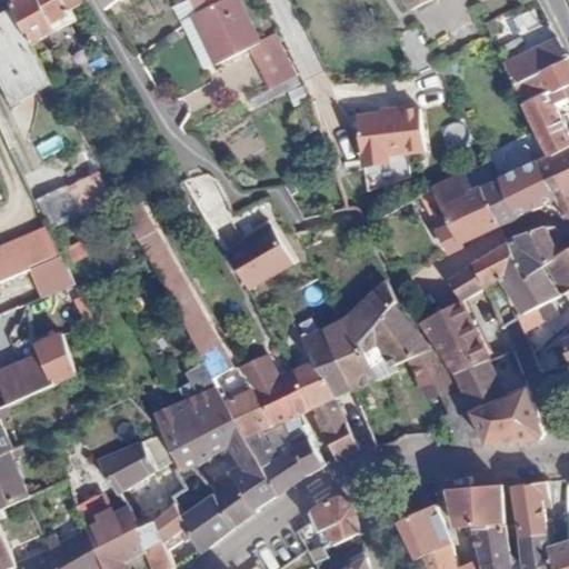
[(83,0),(15,0),(11,2),(16,10),(32,43),(56,32),(52,25),(72,15),(69,9),(85,2),(83,0)]
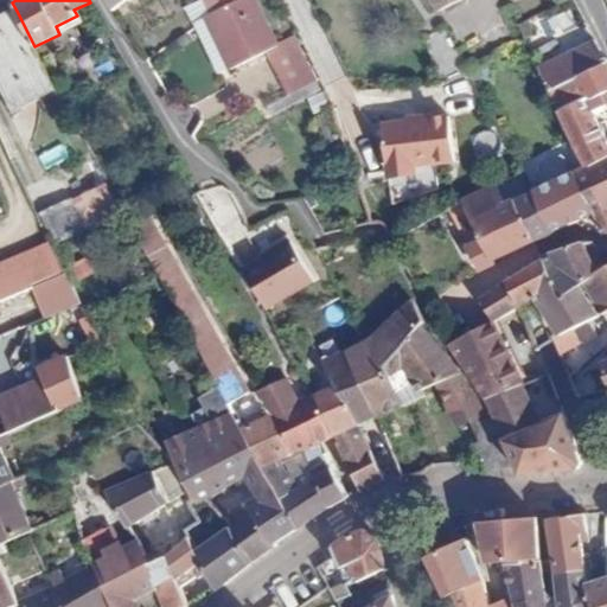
[(106,0),(112,10),(123,0),(106,0)]
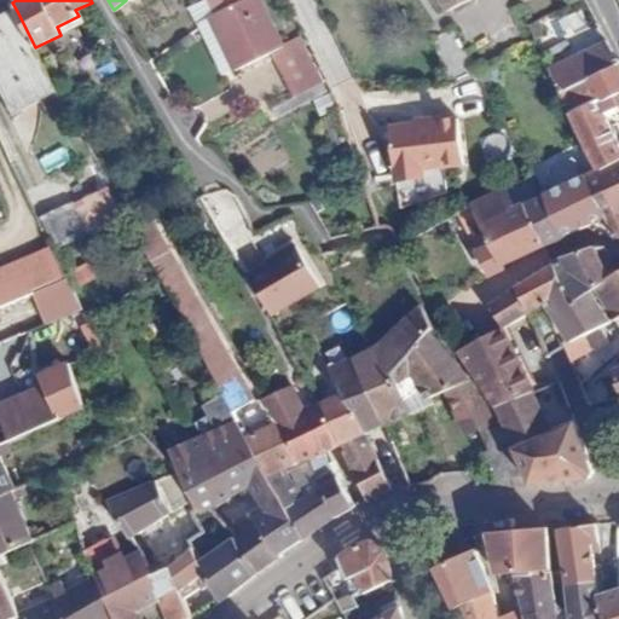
[(212,15),(204,0),(202,0),(186,9),(198,27),(196,28),(221,75),(232,70),(207,16),(212,15)]
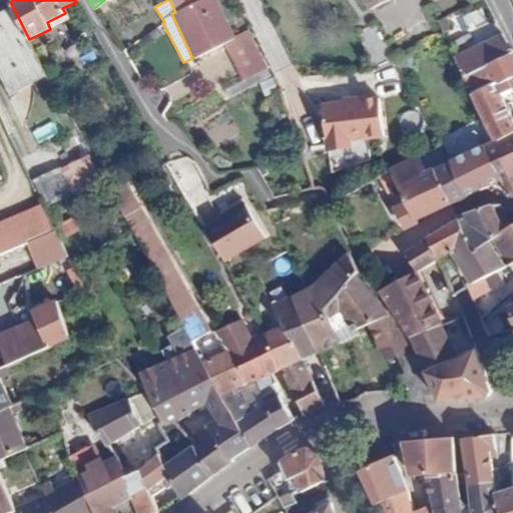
[(169,0),(175,12),(171,13),(192,58),(233,38),(214,0),(169,0)]
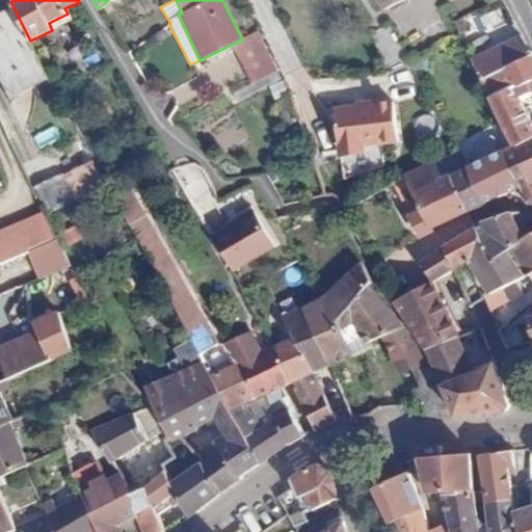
[(30,41),(15,9),(0,17),(0,72),(11,94),(48,76),(30,41)]
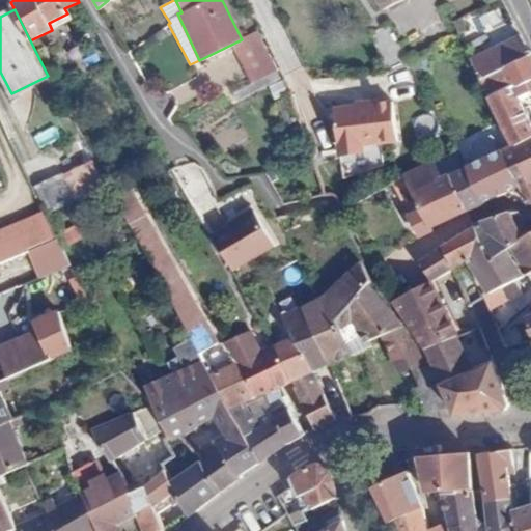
[(472,39),(462,18),(453,22),(464,45),(472,39)]
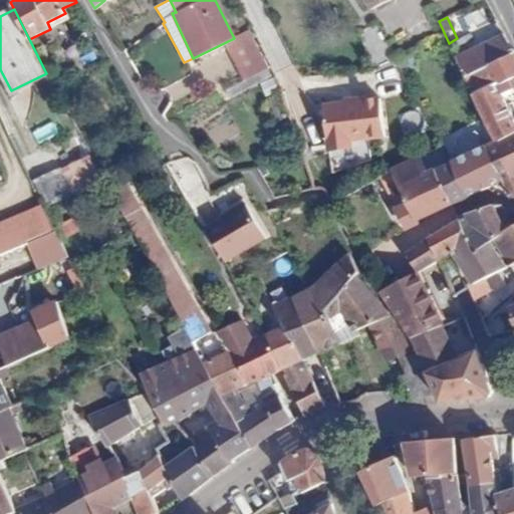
[(498,20),(472,29),(477,43),(503,33),(498,20)]
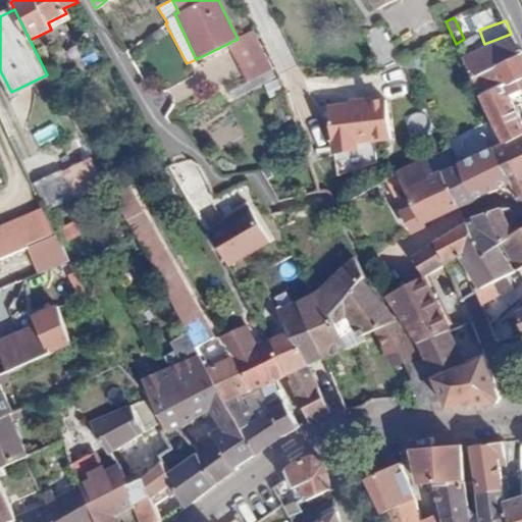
[(361,34),(378,73),(402,62),(383,21),(361,34)]
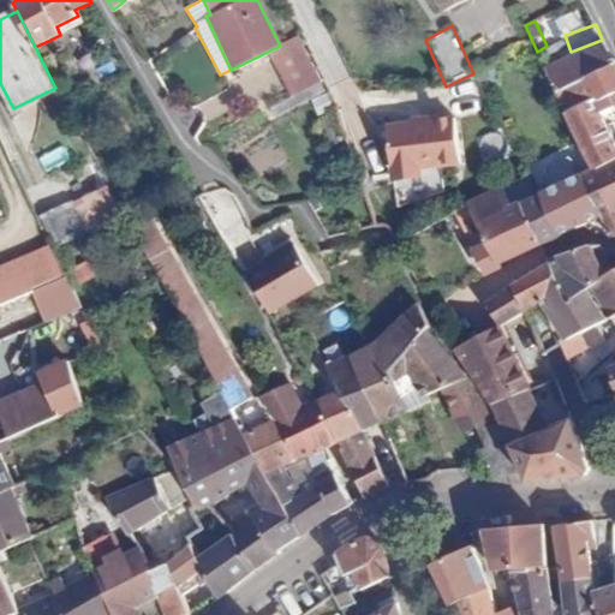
[(614,60),(602,42),(543,69),(554,93),(614,63),(614,60)]
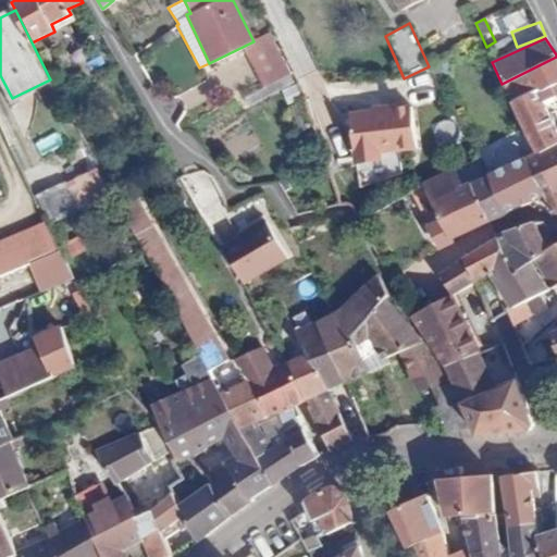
[(289,72),(273,42),(248,57),(264,86),(289,72)]
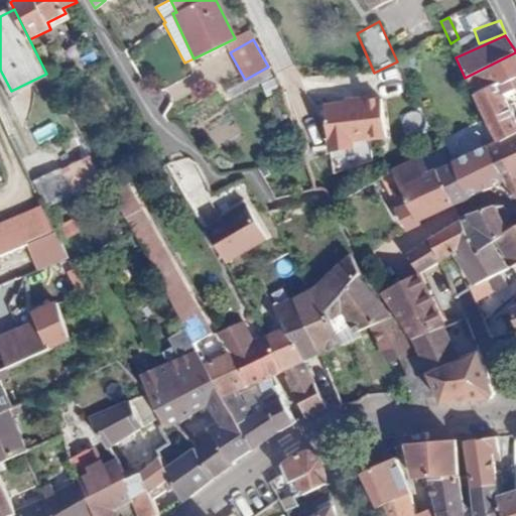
[(515,52),(465,78),(494,139),(496,142),(515,133),(515,121),(502,92),(513,87),(515,91),(515,52)]
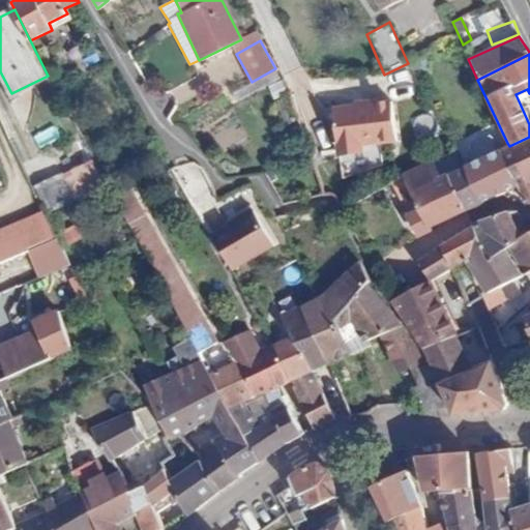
[(390,102),(332,110),(336,152),(360,150),(360,143),(377,142),(377,144),(394,141),(390,102)]
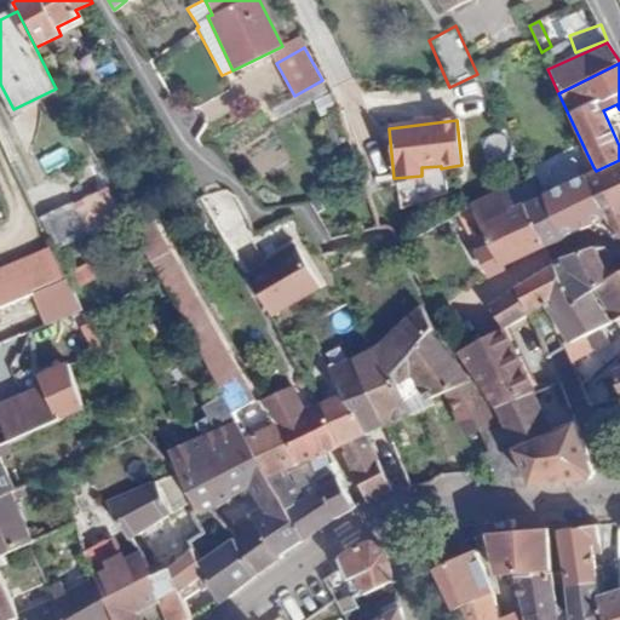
[(47,174),(72,161),(63,145),(39,159),(47,174)]
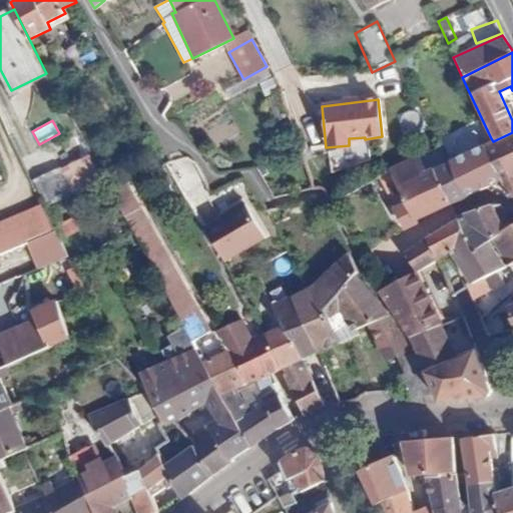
[(512,132),(493,141),(491,138),(483,143),(500,177),(506,197),(512,196),(512,132)]
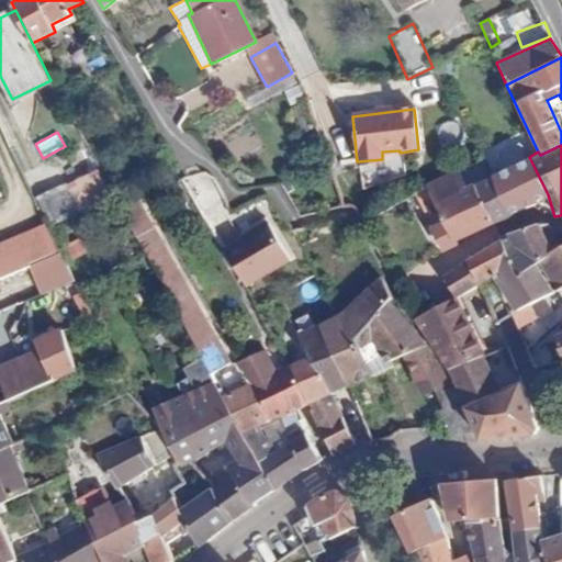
[(494,175),(512,212),(513,215),(535,204),(541,201),(548,216),(554,216),(548,194),(529,157),(494,175)]
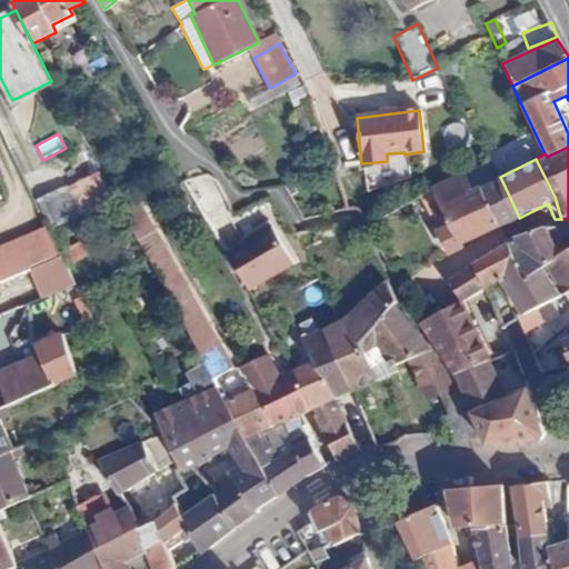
[(99,170),(67,186),(82,216),(112,201),(99,170)]
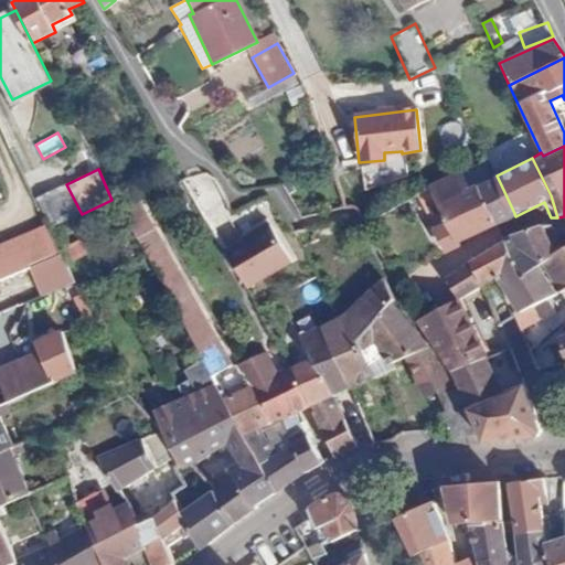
[(468,190),(458,170),(429,184),(450,228),(437,244),(439,247),(448,256),(458,244),(456,241),(494,223),(477,185),(468,190)]
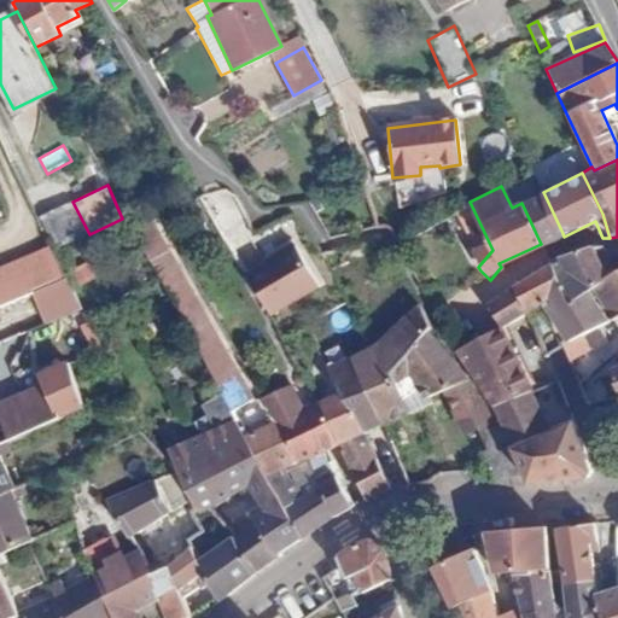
[(543,192),(541,193),(522,203),(541,244),(563,233),(543,192)]
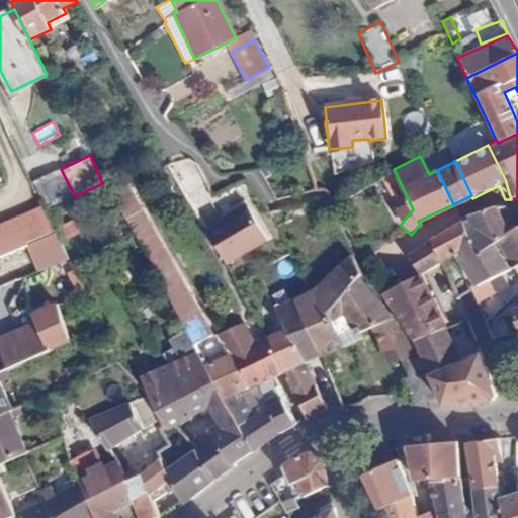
[(61,169),(31,183),(44,207),(45,210),(75,196),(61,169)]
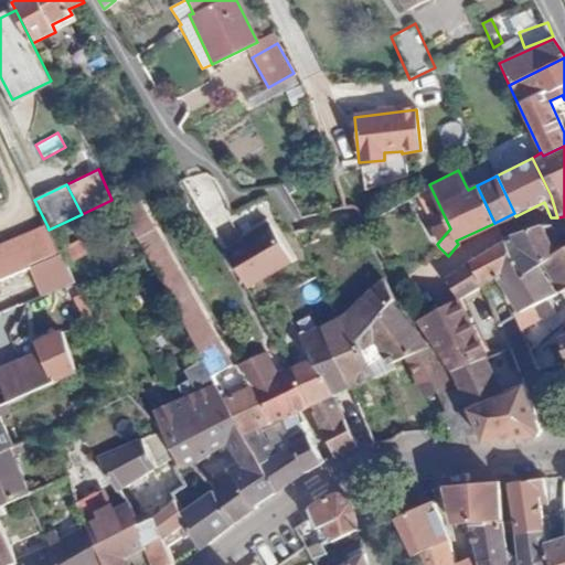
[(233,365),(135,194),(120,202),(119,204),(205,361),(224,397),(235,393),(222,371),(233,365)]
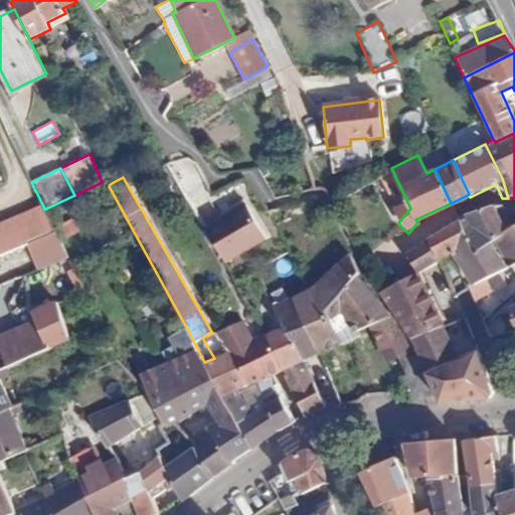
[(239,182),(210,195),(218,213),(203,220),(222,263),(267,242),(239,182)]
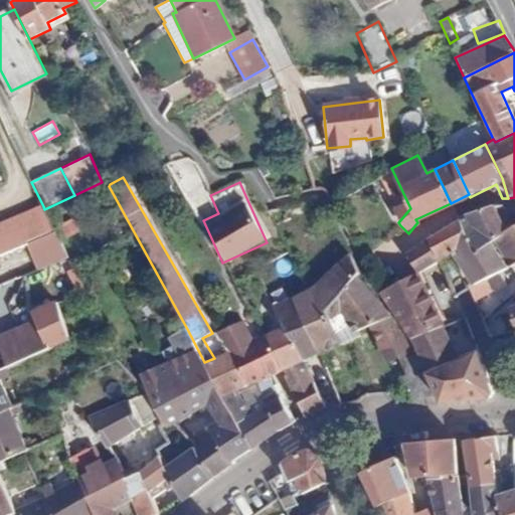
[(494,236),(514,225),(514,220),(514,218),(505,223),(495,205),(466,215),(471,224),(463,229),(469,240),(472,248),(494,236)]
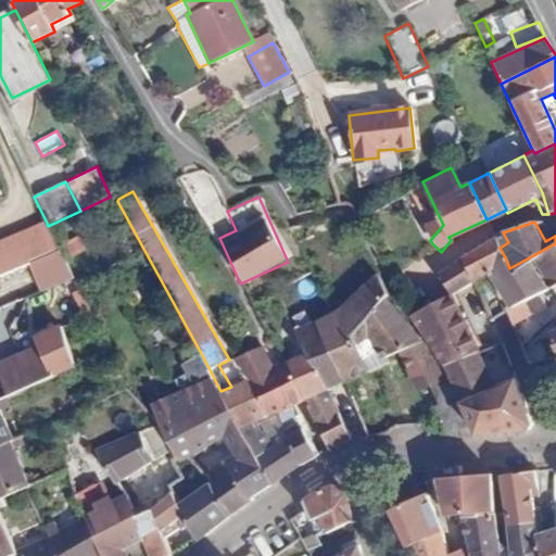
[(48,226),(47,223),(0,241),(0,274),(30,262),(60,250),(48,226)]
